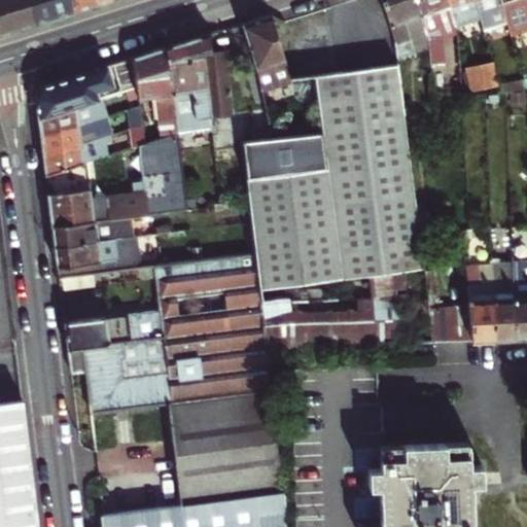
[(32,0),(0,0),(0,34),(3,33),(12,30),(35,23),(32,0)]
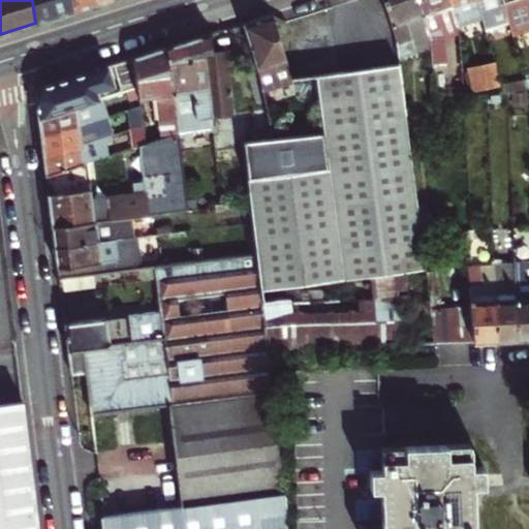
[(70,0),(32,0),(35,23),(53,18),(71,11),(70,0)]
